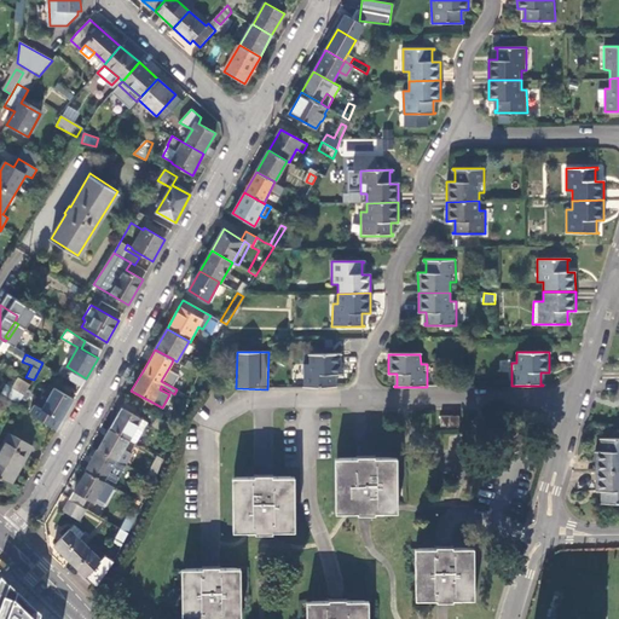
[(198,374),(207,358),(201,356),(196,364),(189,360),(185,366),(198,374)]
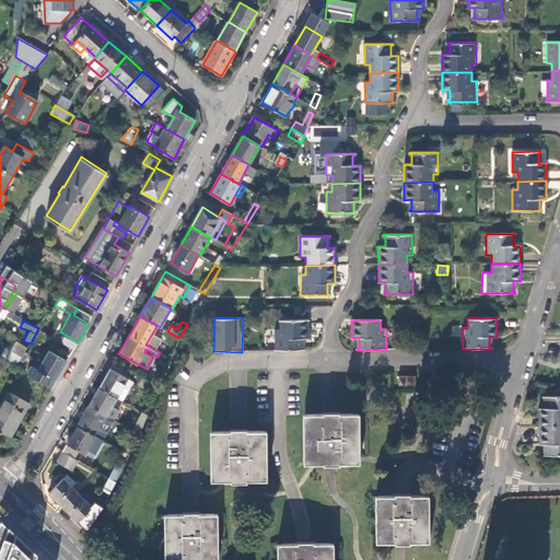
[(273,330),(273,351),(303,351),(303,350),(301,350),(301,339),(307,339),(307,322),(278,322),(278,330),(273,330)]
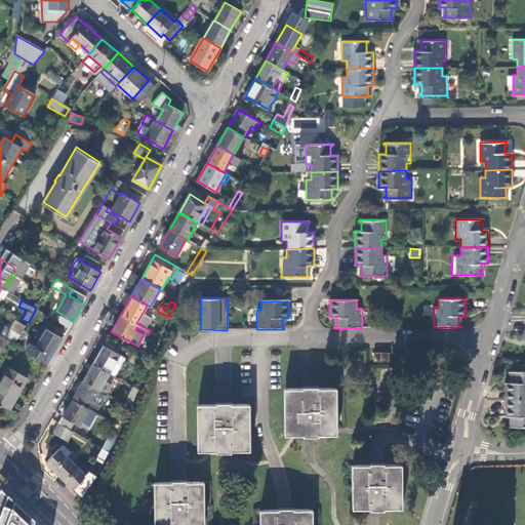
[(14,320),(6,336),(16,341),(25,326),(14,320)]
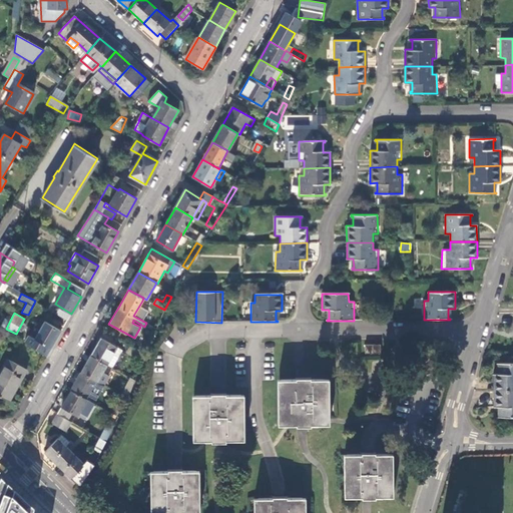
[(51,349),(61,331),(45,322),(35,340),(51,349)]
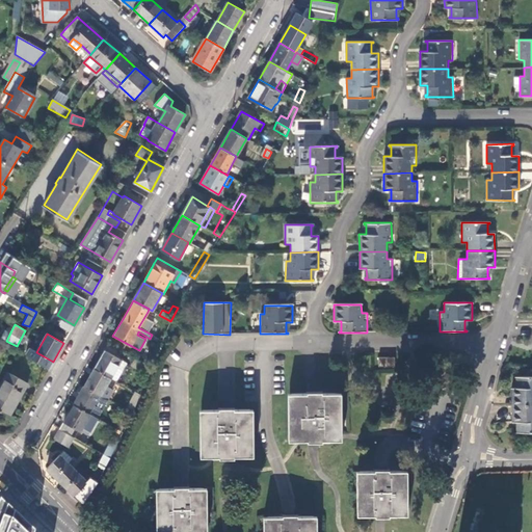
[(22,345),(19,349),(30,357),(33,352),(22,345)]
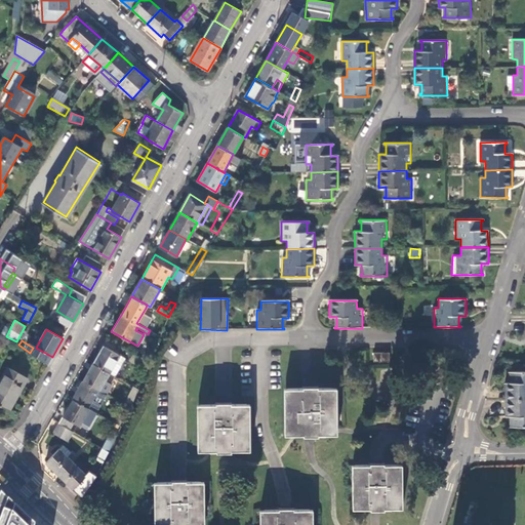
[(104,346),(93,363),(110,373),(115,375),(125,360),(122,358),(123,357),(104,346)]
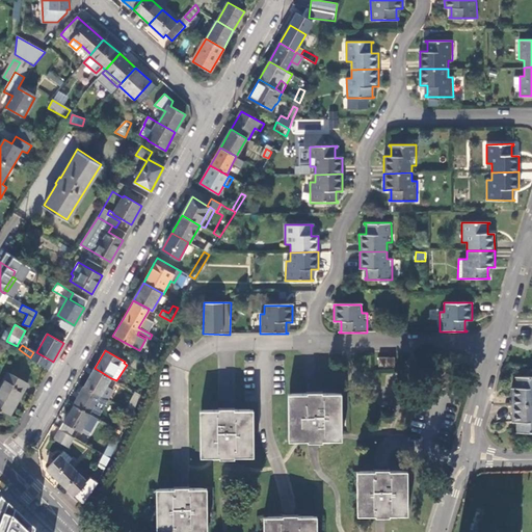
[(379,357),(378,367),(395,367),(395,357),(379,357)]
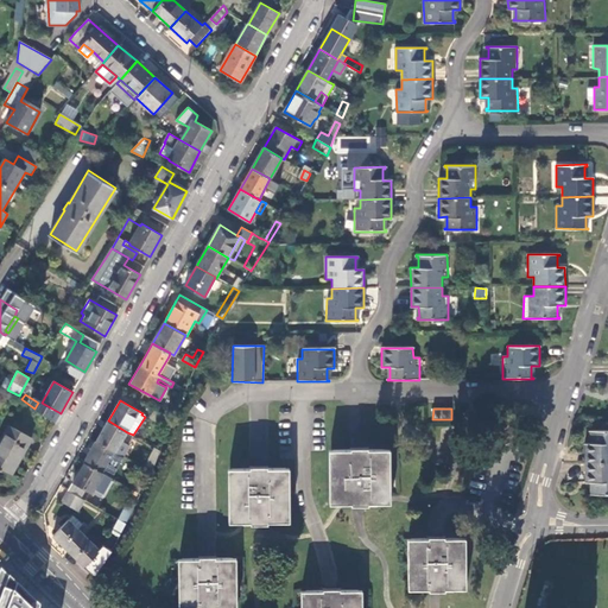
[(166,425),(170,418),(154,410),(151,417),(166,425)]
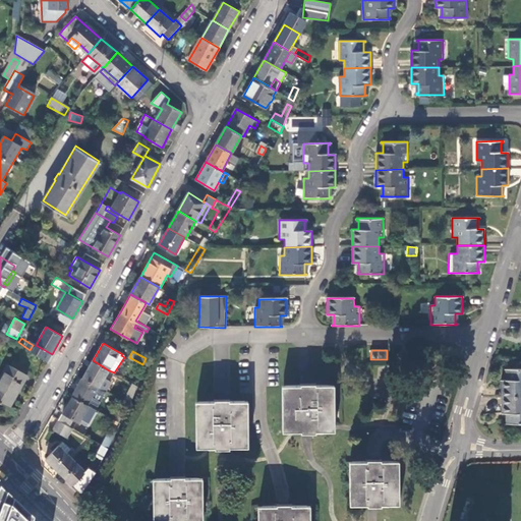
[(109,370),(93,360),(82,379),(104,391),(106,392),(112,382),(105,378),(109,370)]
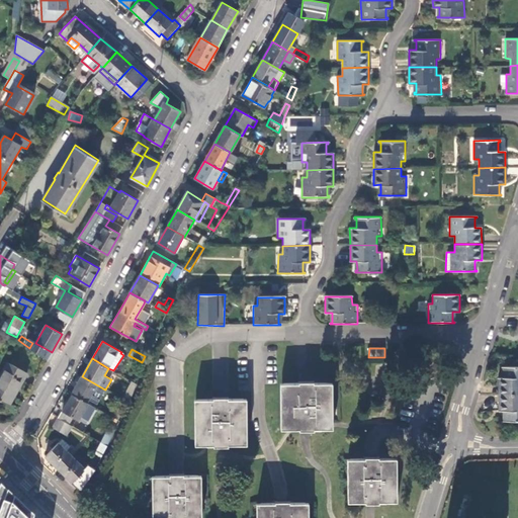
[(0,376),(0,401),(9,406),(27,374),(8,363),(0,376)]
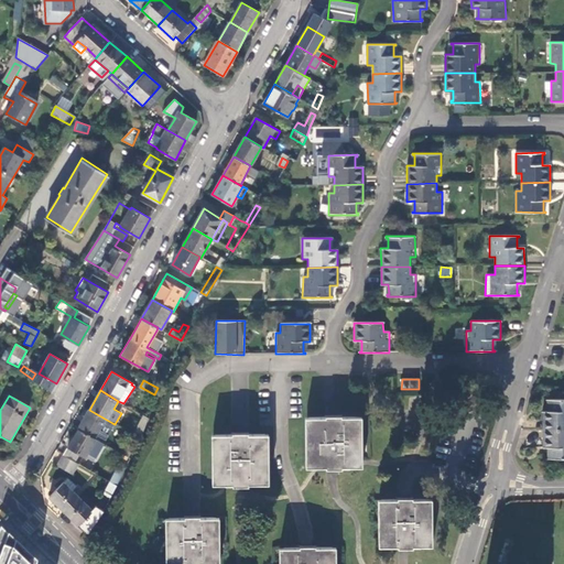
[(543,412),(543,430),(563,429),(563,399),(548,400),(548,401),(550,401),(550,412),(543,412)]
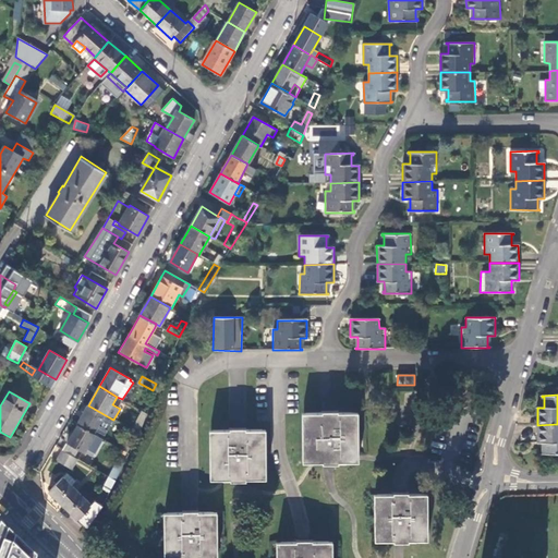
[(111,419),(88,405),(77,424),(94,434),(98,425),(107,427),(111,419)]
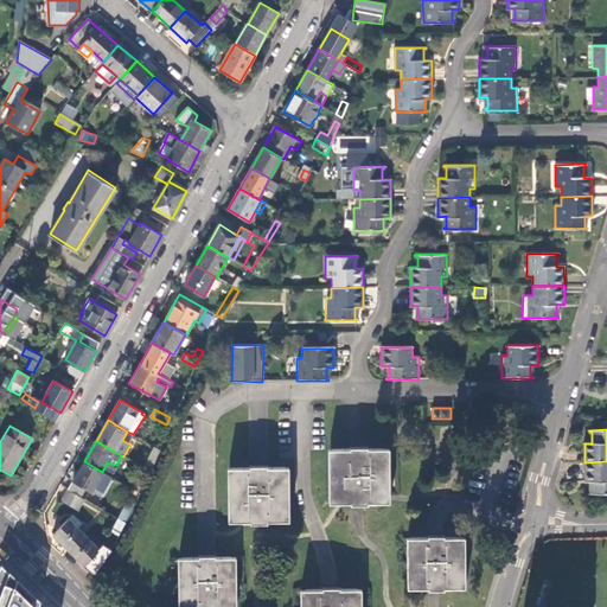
[(147,460),(154,462),(159,449),(154,447),(147,460)]
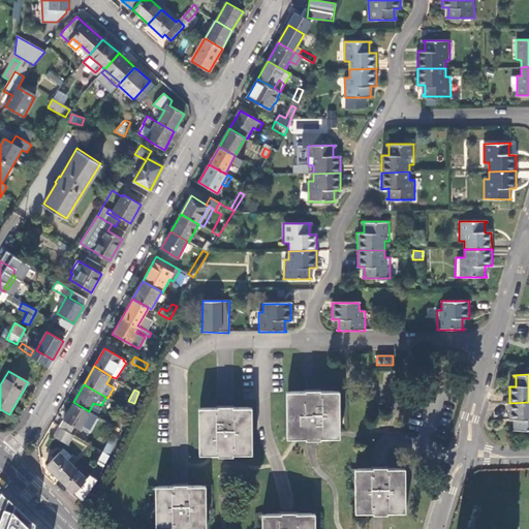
[(289,394),(289,440),(336,440),(335,394),(289,394)]
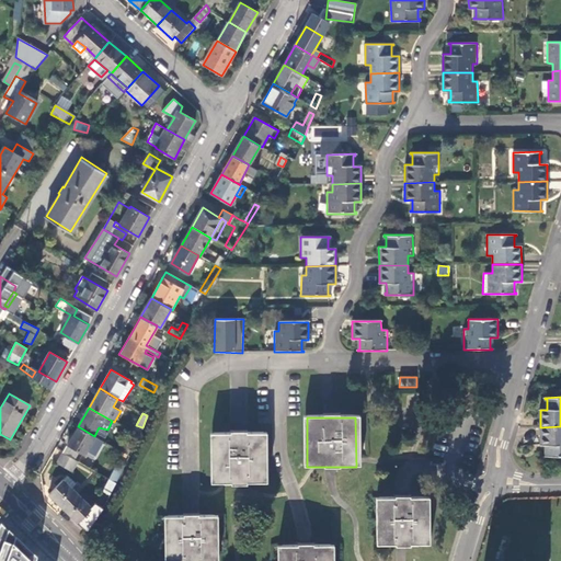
[(132,432),(139,436),(142,427),(136,425),(132,432)]
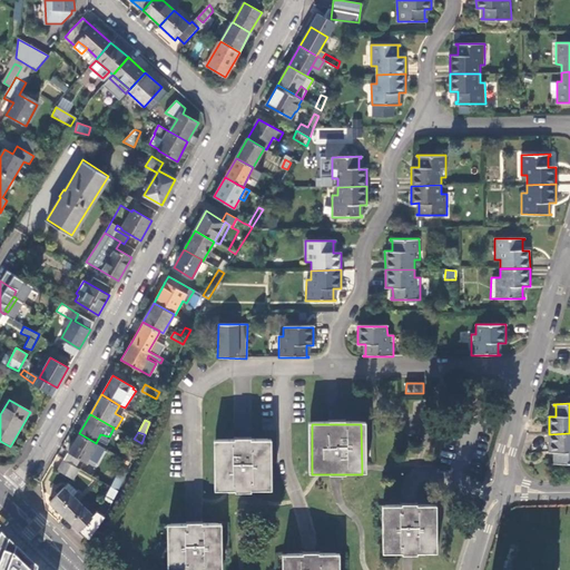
[(96,443),(79,433),(69,451),(87,461),(97,443),(96,443)]
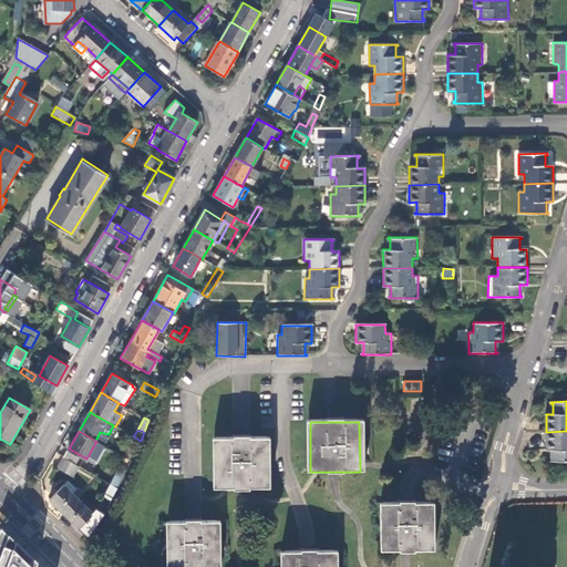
[(566,431),(546,432),(546,450),(554,450),(554,461),(550,461),(550,462),(566,461),(566,431)]
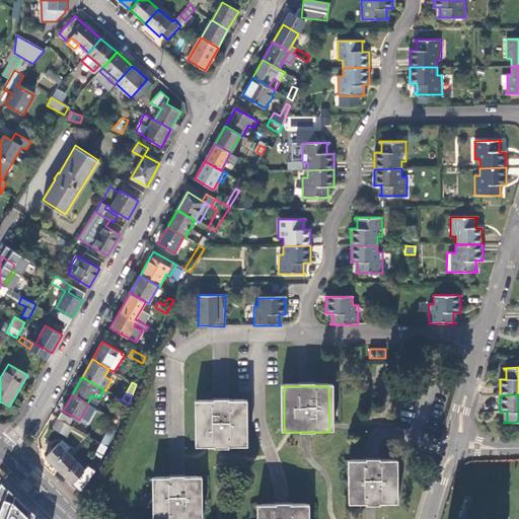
[(197,401),(196,446),(242,447),(242,402),(197,401)]
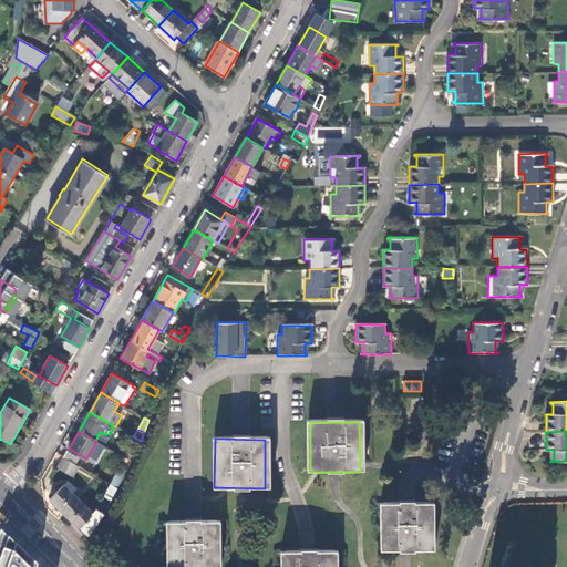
[(126,445),(121,455),(127,460),(134,450),(126,445)]
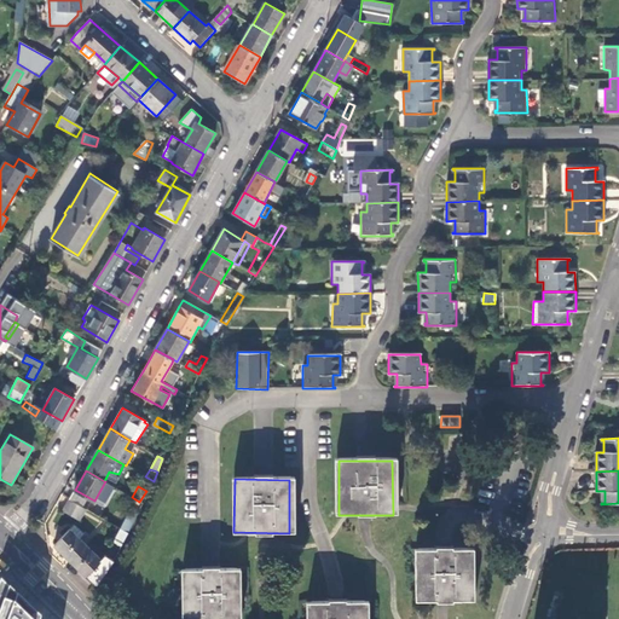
[(87,509),(70,499),(63,512),(79,521),(87,509)]
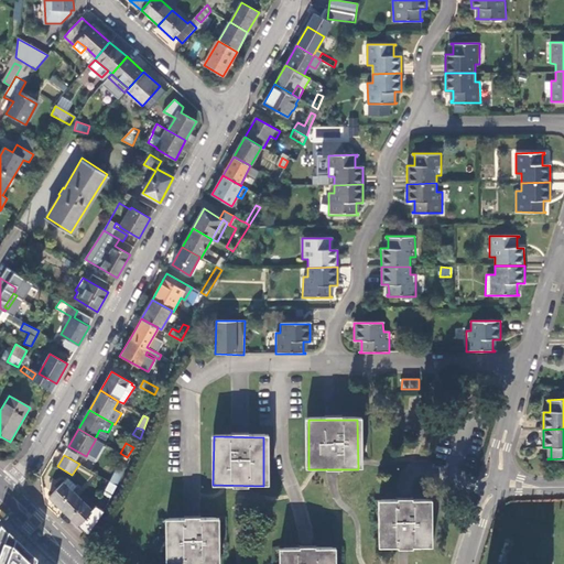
[(111,483),(117,486),(122,474),(117,472),(111,483)]
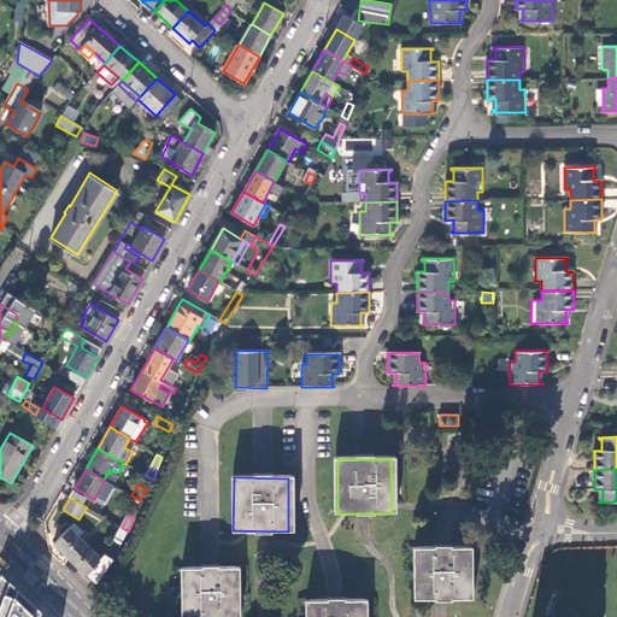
[(54,544),(70,559),(86,542),(90,538),(84,532),(83,533),(75,523),(54,544)]
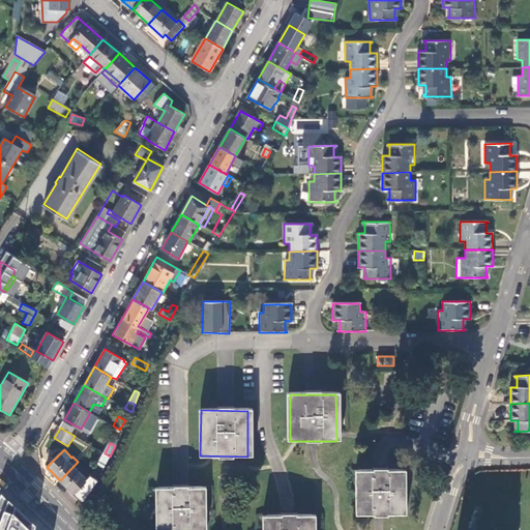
[(97,464),(105,467),(110,457),(105,453),(104,452),(97,464)]
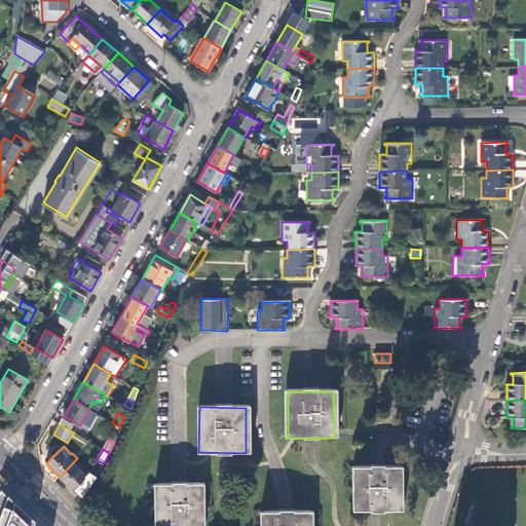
[(60,477),(81,498),(91,484),(96,479),(97,477),(89,472),(85,476),(73,462),(60,477)]
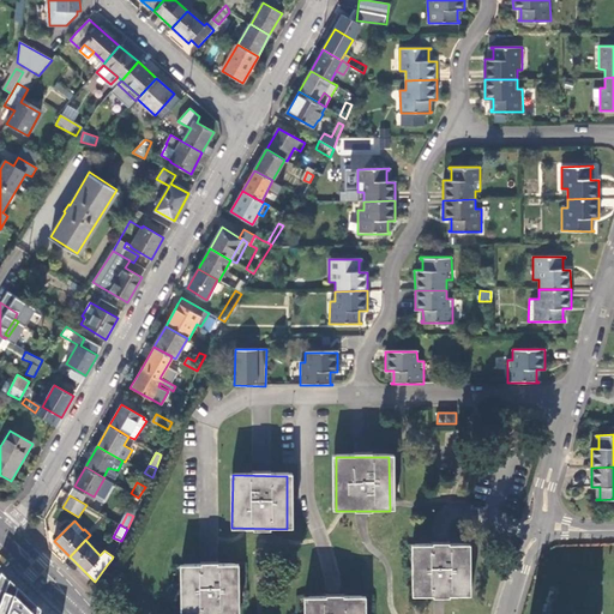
[(415,546),(415,597),(465,597),(465,547),(415,546)]
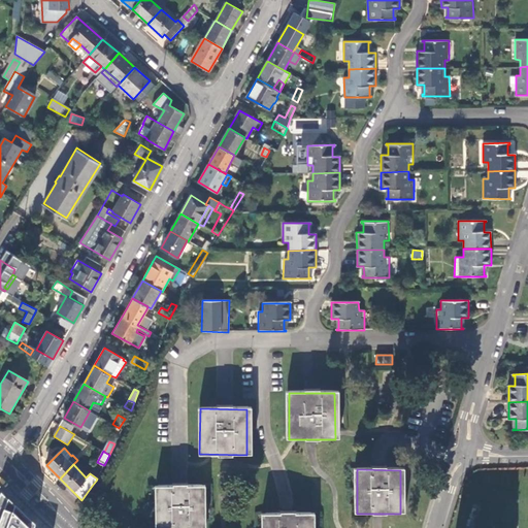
[(153,527),(199,527),(200,483),(154,482),(153,527)]
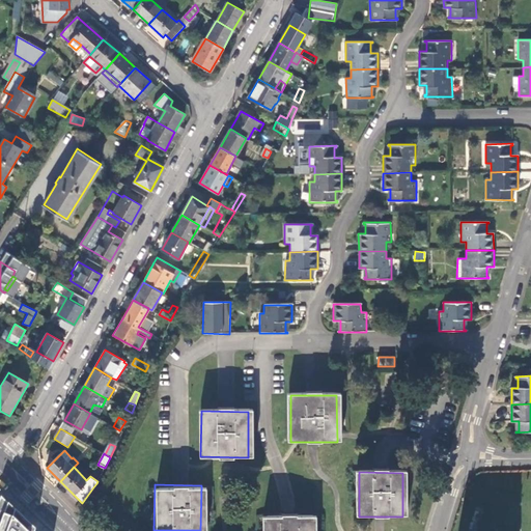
[(34,530),(35,528),(1,497),(0,499),(0,530),(34,530)]
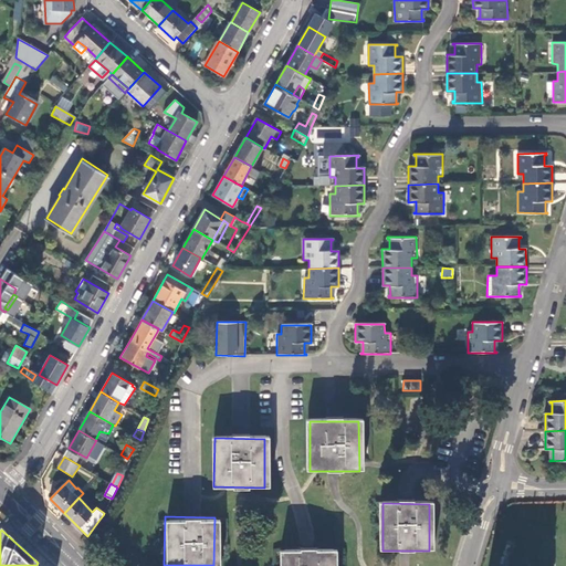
[(283,552),(283,565),(333,565),(333,551),(283,552)]
